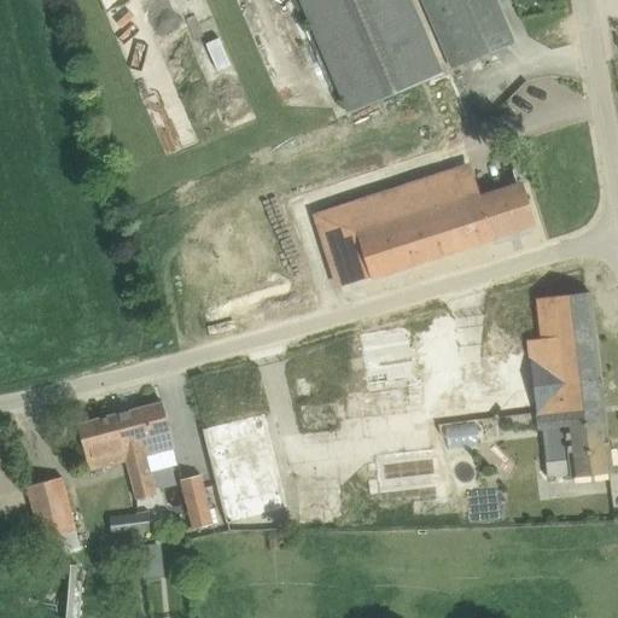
[(301,0),(350,115),(443,75),(410,0),(301,0)]
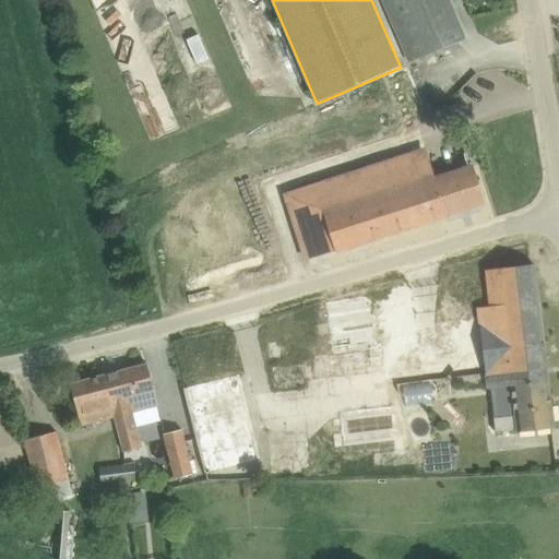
[(383,0),(411,62),(462,39),(444,0),(383,0)]
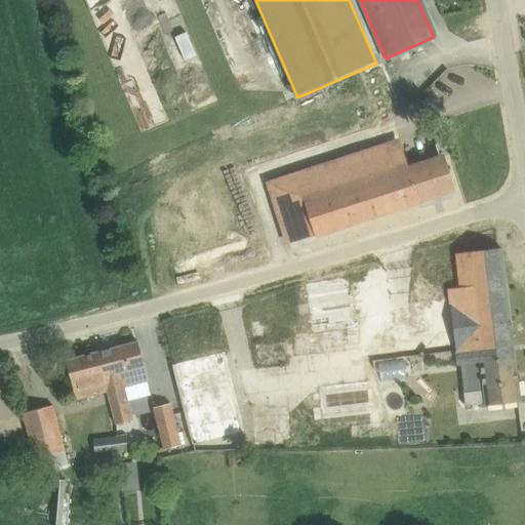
[(392,154),(280,190),(296,242),(455,190),(444,156),(409,167),(408,163),(396,167),(392,154)]
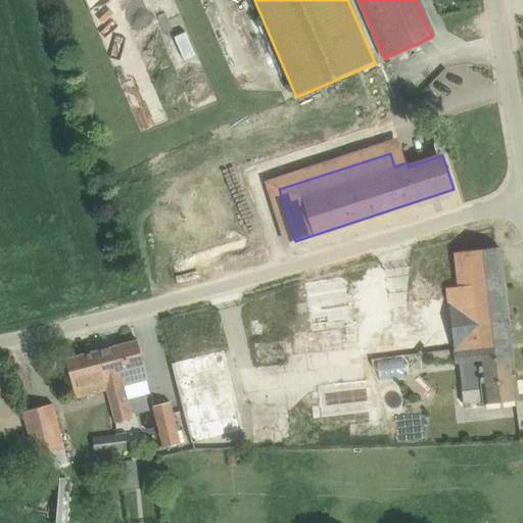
[(484,403),(519,399),(500,247),(455,252),(459,287),(447,288),(457,364),(479,361),(482,389),(462,391),(463,405),(484,402),(484,403)]
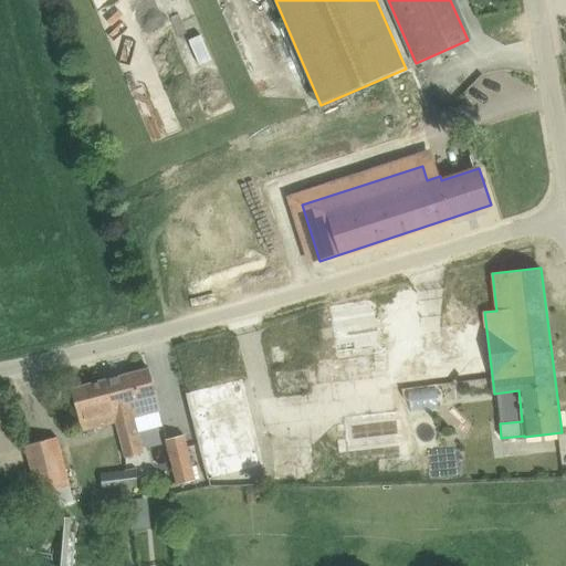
[(336,353),(426,338),(418,289),(328,303),(336,353)]
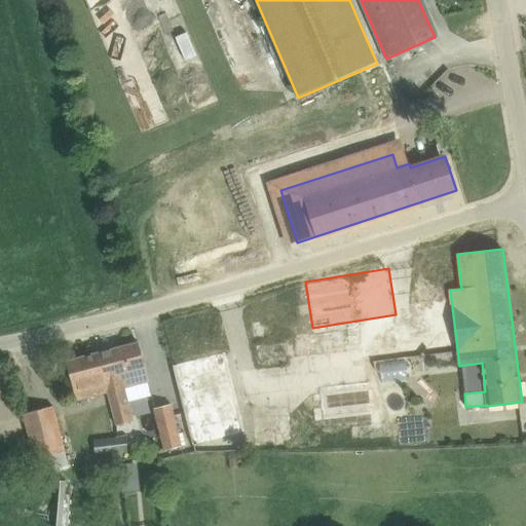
[(298,348),(345,346),(345,329),(297,331),(298,348)]
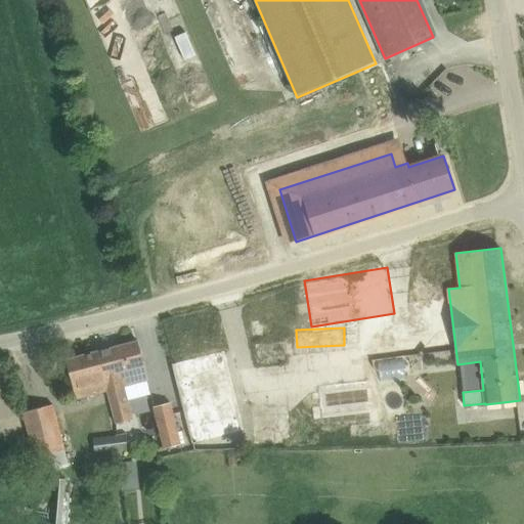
[(148,380),(138,341),(99,351),(107,390),(117,424),(133,420),(124,386),(148,380)]
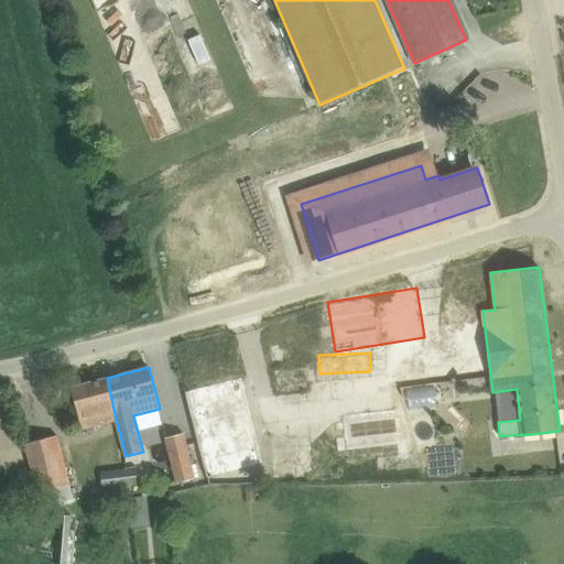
[(207,475),(262,462),(241,376),(186,389),(207,475)]
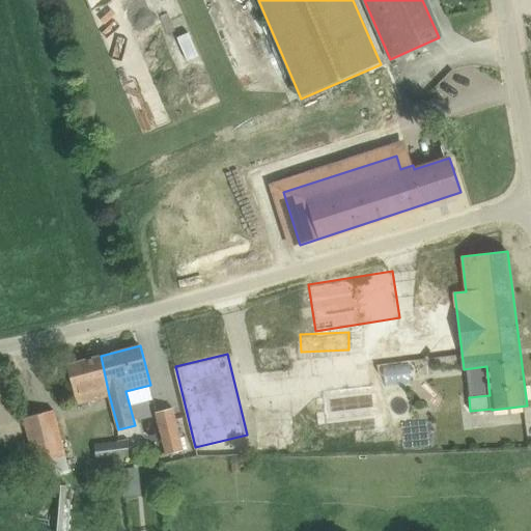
[(109,395),(101,356),(66,365),(77,403),(109,395)]
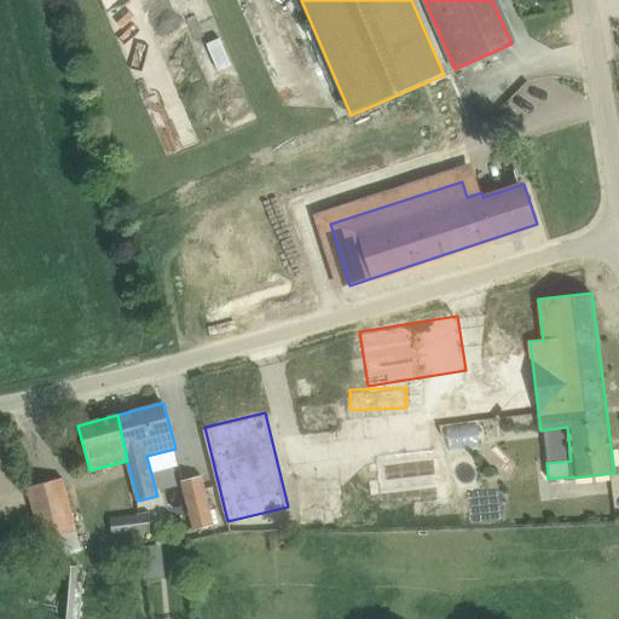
[(474,445),(377,451),(380,499),(476,493),(474,445)]
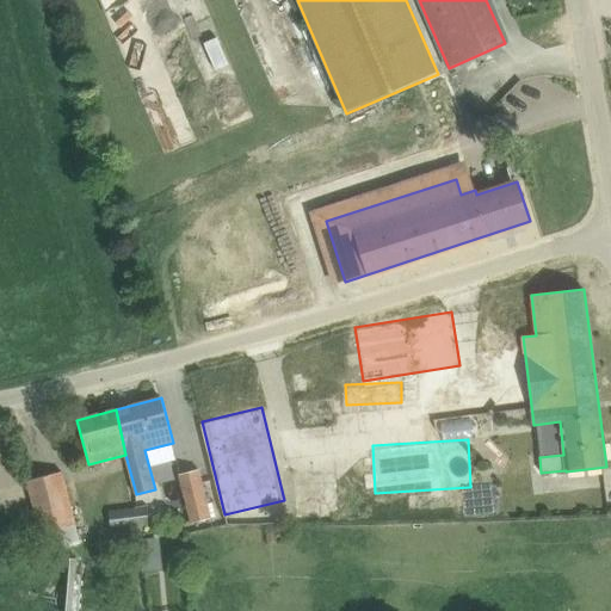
[(185,525),(211,518),(198,470),(179,475),(187,506),(184,506),(181,513),(181,517),(184,518),(185,525)]
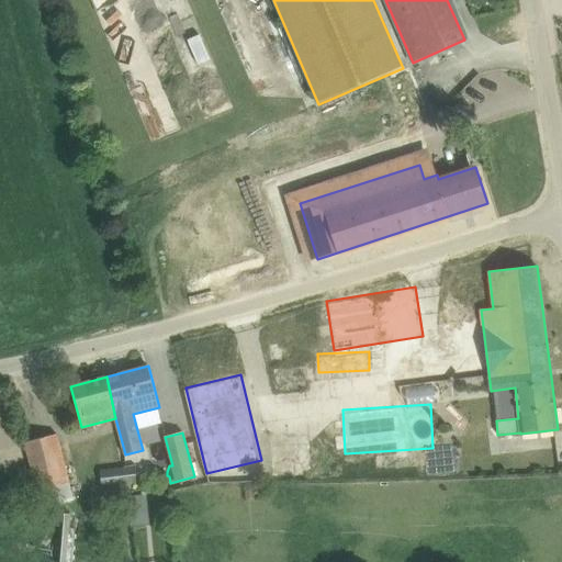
[(56,434),(23,442),(36,491),(41,490),(44,505),(72,497),(56,434)]
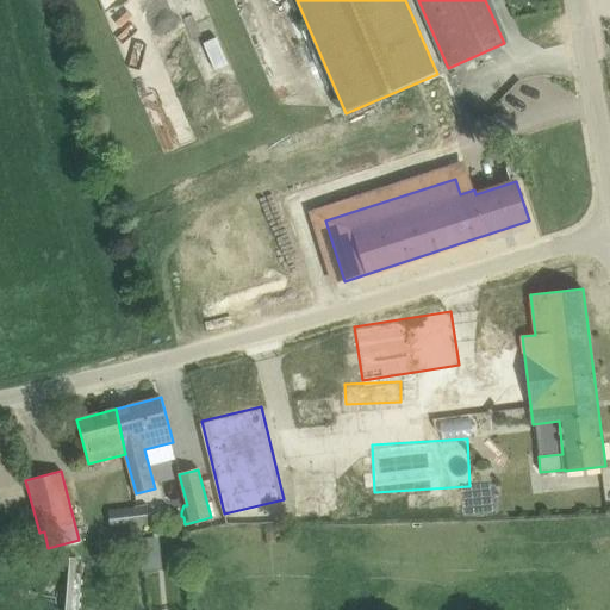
[(147,504),(136,506),(134,506),(136,524),(136,527),(149,524),(147,504)]
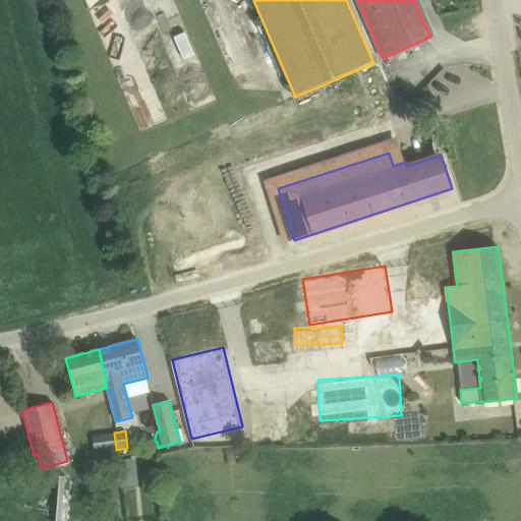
[(92,436),(95,452),(116,448),(114,432),(92,436)]
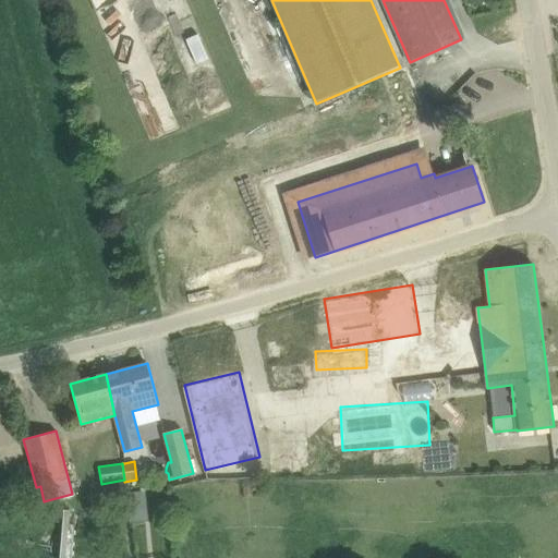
[(65,557),(70,510),(63,510),(59,557),(65,557)]
